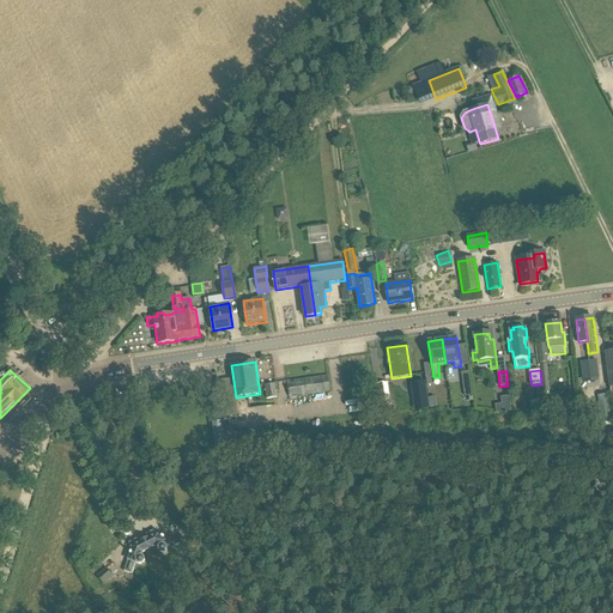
[(327,376),(289,382),(291,398),(329,392),(327,376)]
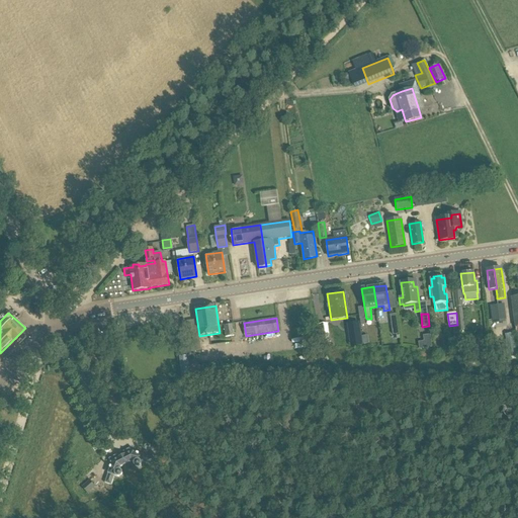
[(330,324),(332,339),(336,339),(336,349),(348,348),(348,336),(345,336),(344,323),(330,324)]
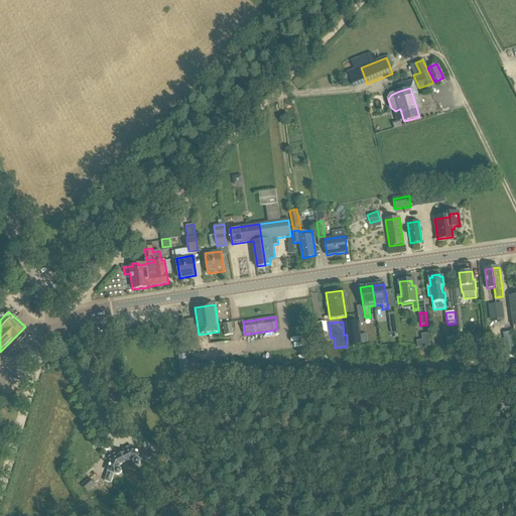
[(357,323),(348,324),(350,344),(359,343),(357,323)]
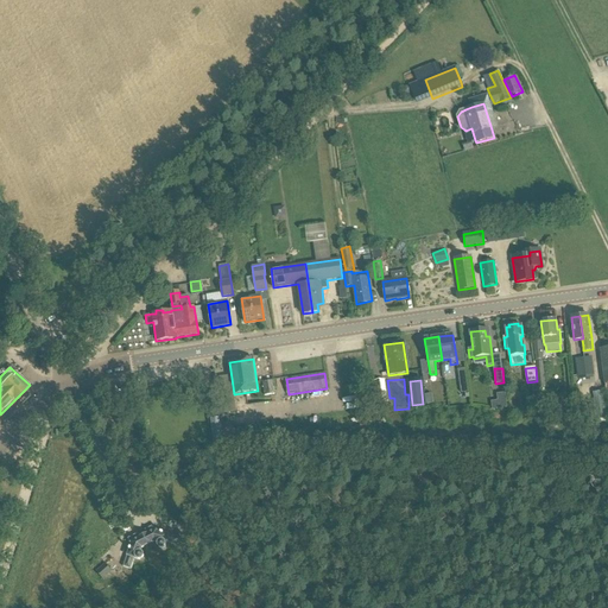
[(272,381),(263,382),(265,396),(274,394),(272,381)]
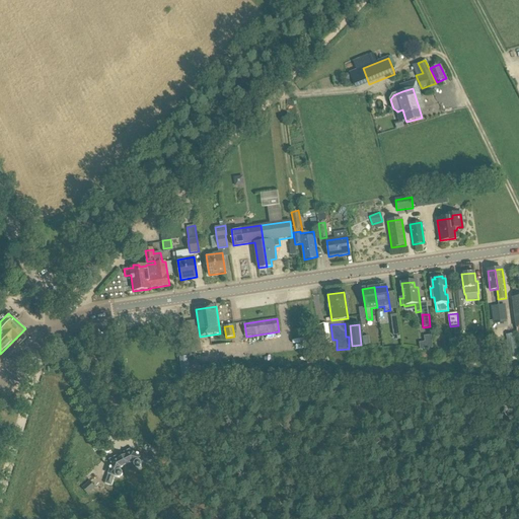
[(322,344),(330,343),(328,332),(320,334),(322,344)]
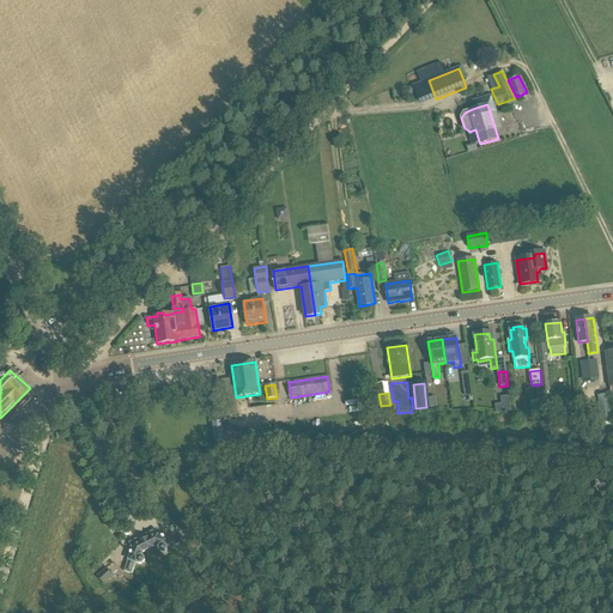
[(607,395),(598,396),(600,411),(600,417),(601,424),(611,423),(607,395)]
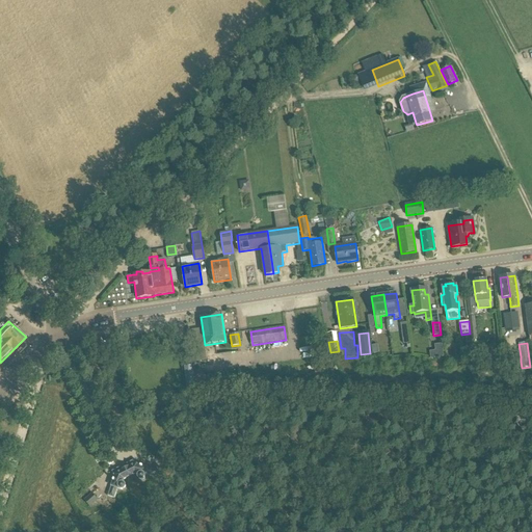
[(474,358),(485,357),(484,347),(473,349),(474,358)]
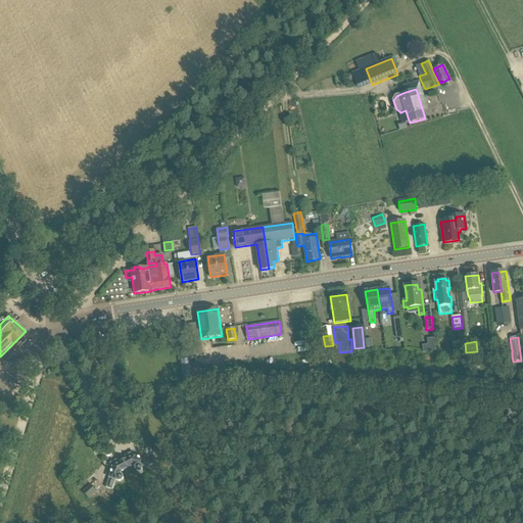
[(110,360),(103,364),(105,369),(113,365),(110,360)]
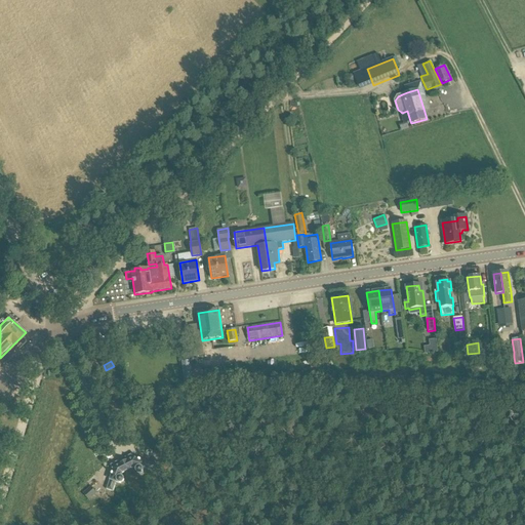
[(144,471),(145,469),(153,472),(155,465),(135,458),(133,454),(122,460),(111,466),(113,470),(107,489),(113,491),(116,482),(118,483),(119,482),(121,482),(122,481),(123,480),(123,479),(123,477),(123,476),(122,474),(121,473),(120,472),(121,470),(125,468),(128,466),(130,465),(133,466),(133,469),(134,470),(135,472),(137,473),(140,473),(142,472),(144,471)]
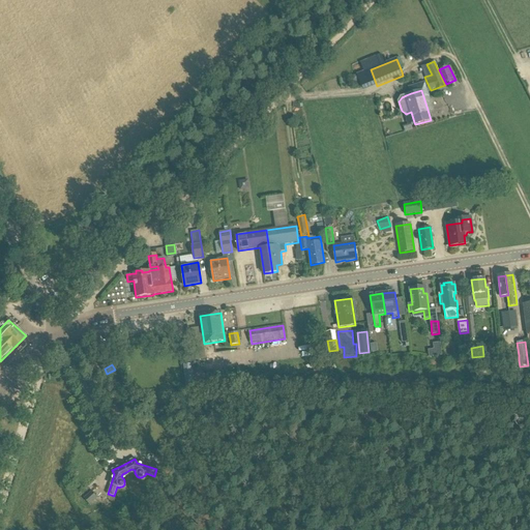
[(164,467),(162,473),(166,474),(172,476),(174,470),(172,469),(164,467)]
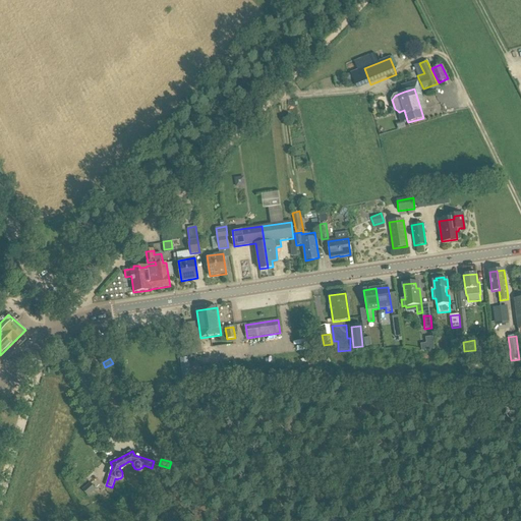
[(96,489),(91,483),(82,489),(88,497),(96,489)]
